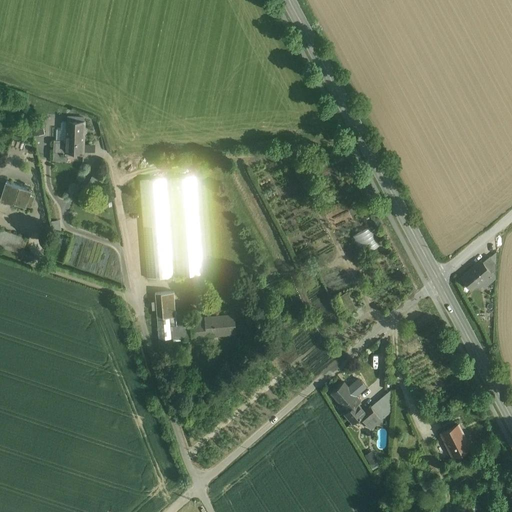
[(35,133),(45,133),(44,122),(34,123),(35,133)]
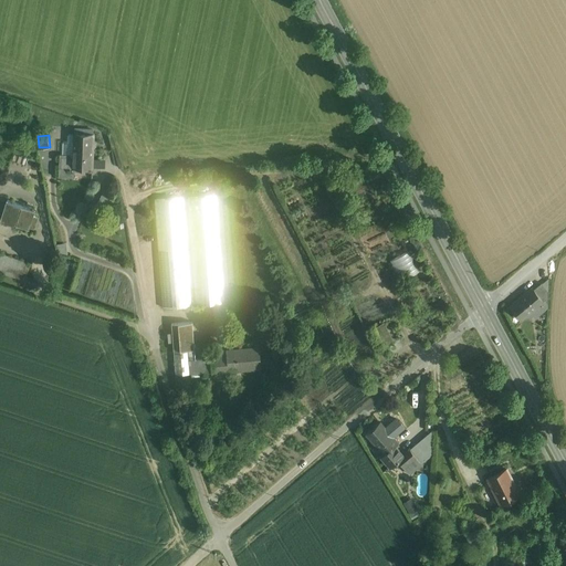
[(73,155),(73,168),(92,169),(93,135),(74,135),(73,155)]
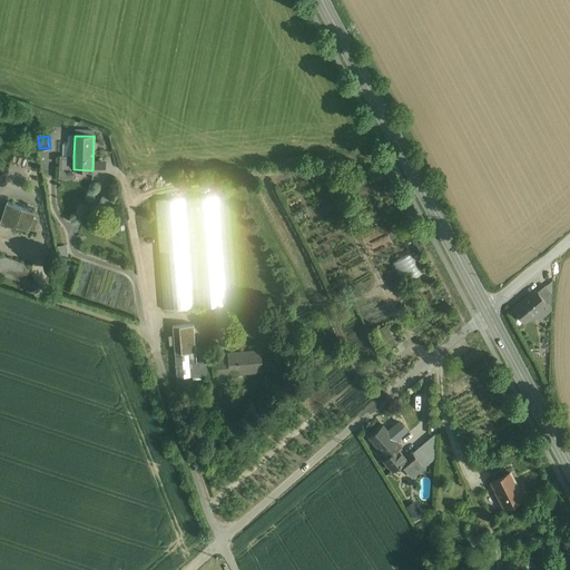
[(74,156),(60,156),(59,179),(75,179),(75,178),(74,178),(74,169),(74,156)]
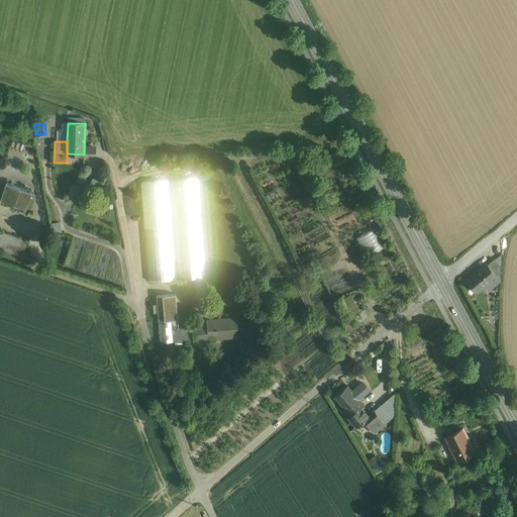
[(197,179),(172,181),(179,279),(205,277),(197,179)]
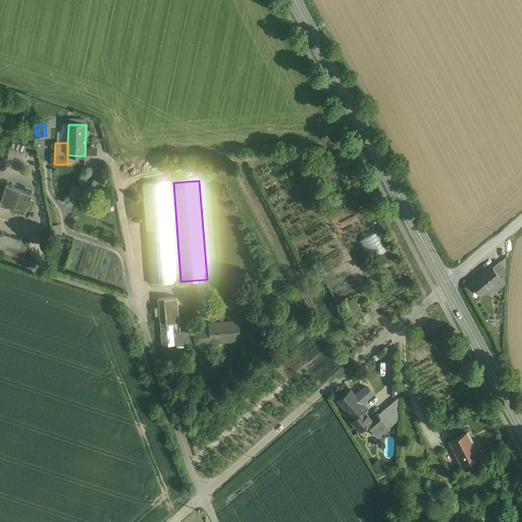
[(169,183),(151,185),(149,185),(143,185),(150,283),(176,281),(169,183)]
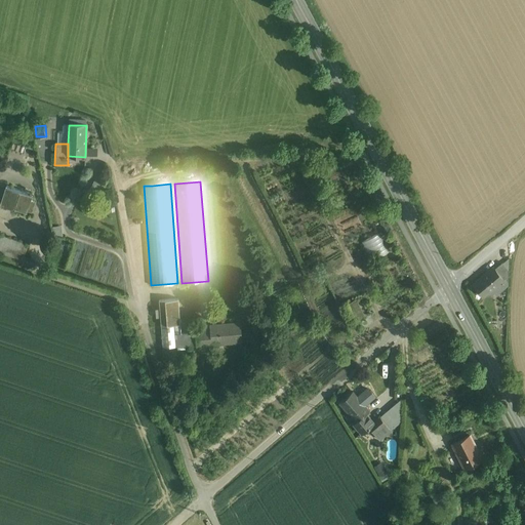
[(32,194),(7,186),(2,203),(27,211),(27,210),(30,200),(32,194)]
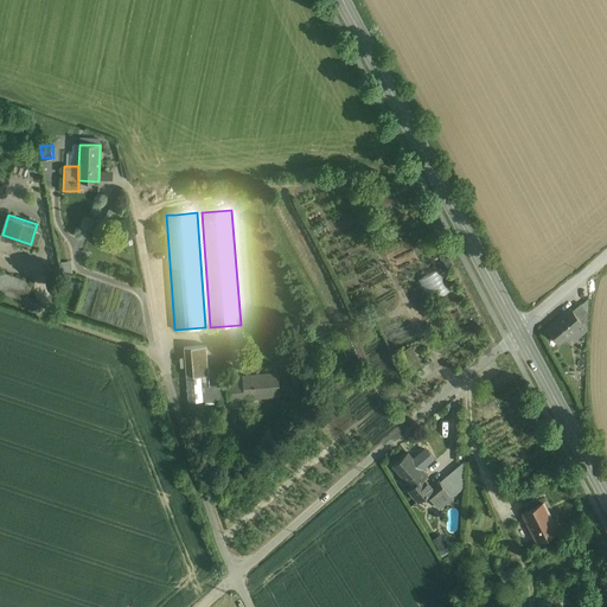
[(34,231),(31,243),(37,246),(40,234),(34,231)]
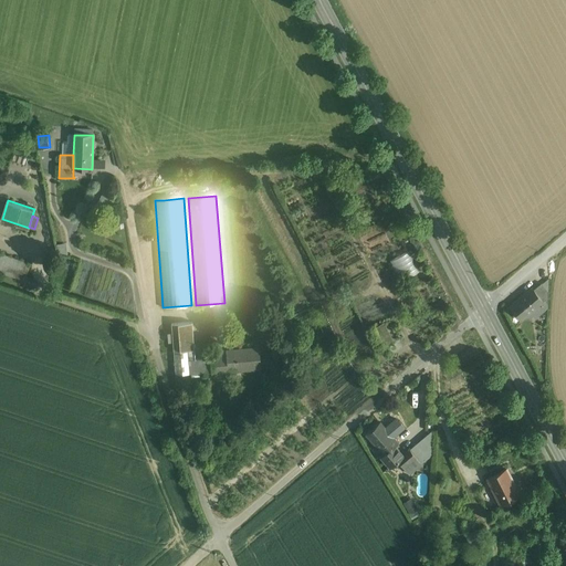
[(409,251),(390,262),(400,281),(420,270),(409,251)]
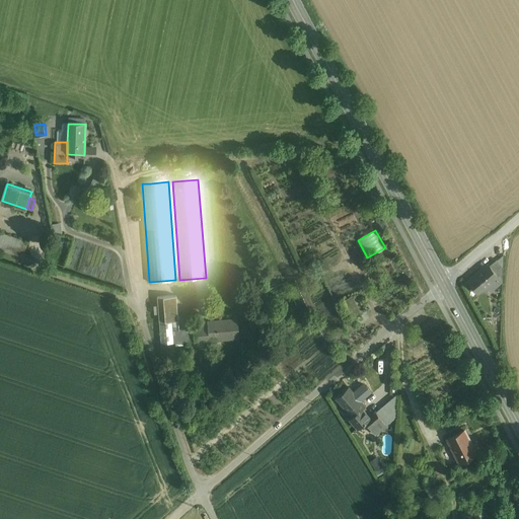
[(26,241),(0,232),(0,252),(20,260),(26,241)]
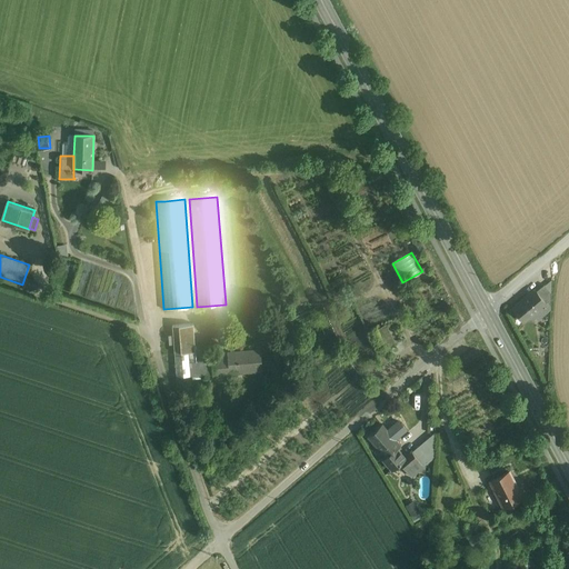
[(551,293),(545,285),(536,291),(538,295),(546,303),(551,300),(551,293)]
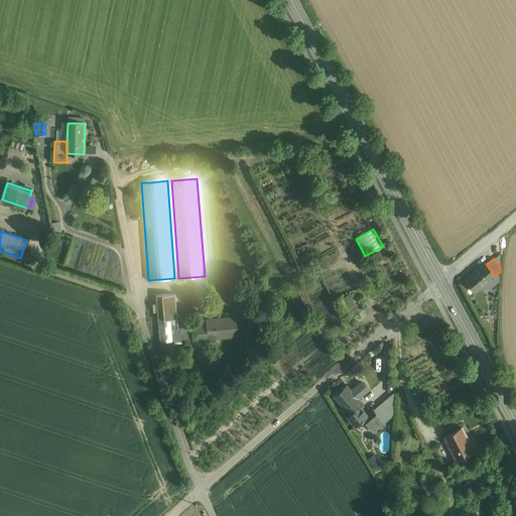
[(486,264),(485,263),(466,279),(476,291),(486,283),(494,276),(495,275),(488,267),(486,264)]
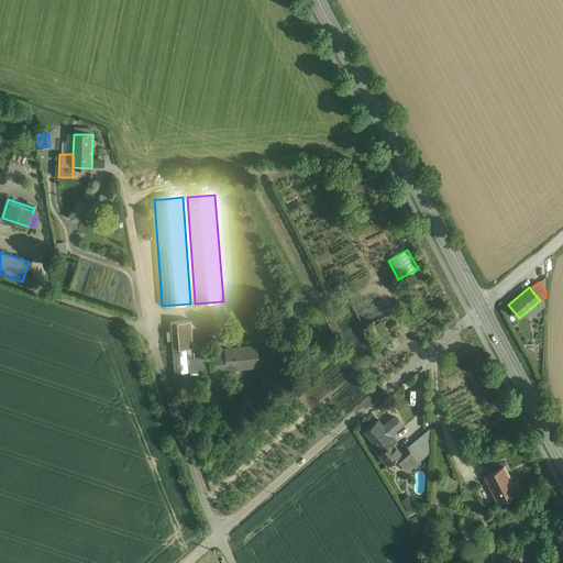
[(544,307),(539,301),(530,309),(534,316),(544,307)]
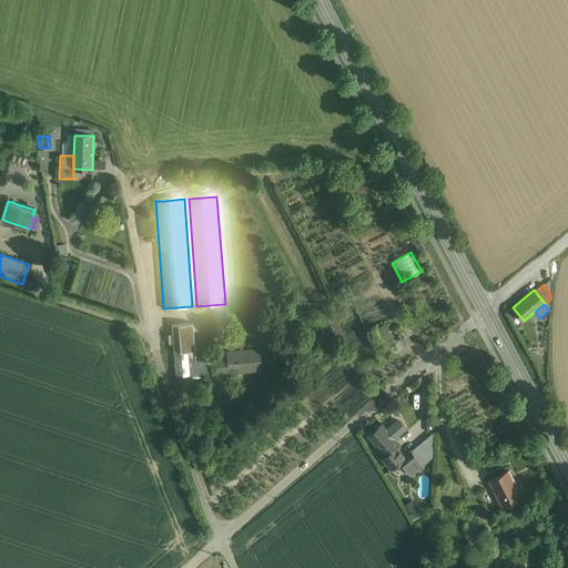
[(194,324),(173,325),(174,353),(196,351),(194,324)]
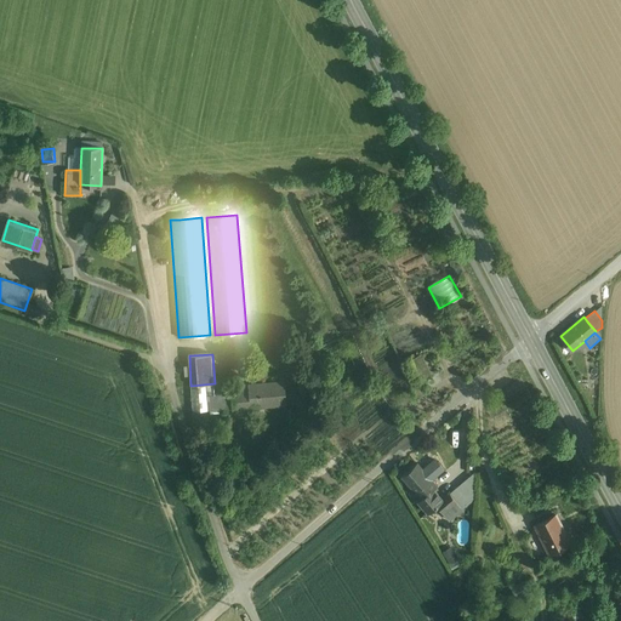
[(285,382),(250,385),(250,392),(232,393),(233,409),(286,404),(285,382)]
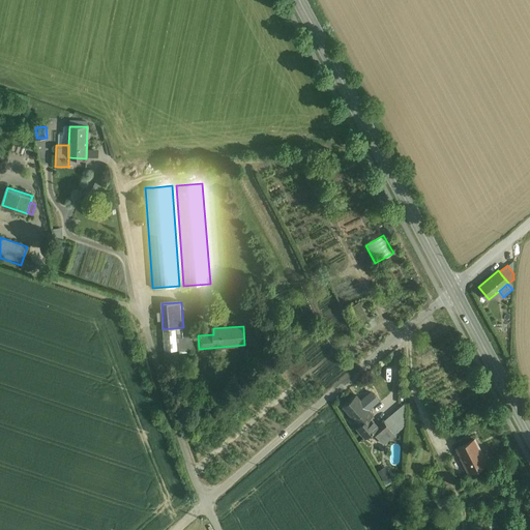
[(199,349),(198,335),(183,336),(183,327),(163,329),(165,351),(199,349)]
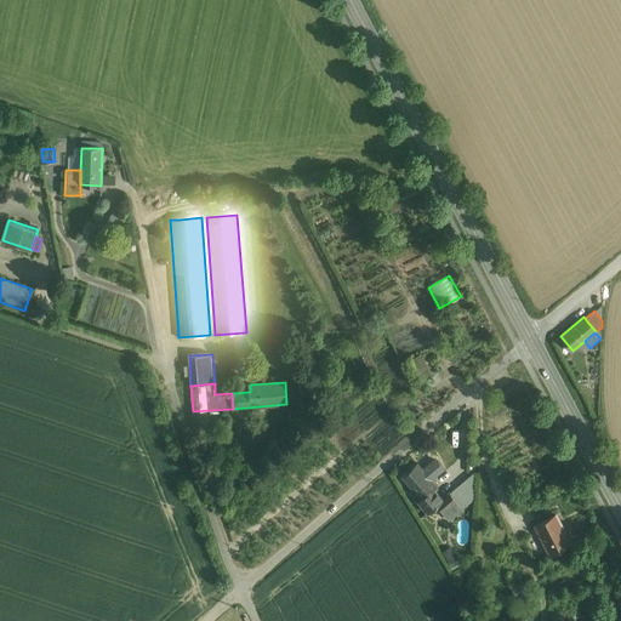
[(428,477),(417,463),(402,477),(409,484),(408,484),(409,485),(410,486),(410,488),(411,488),(421,499),(433,489),(437,486),(432,480),(428,477)]
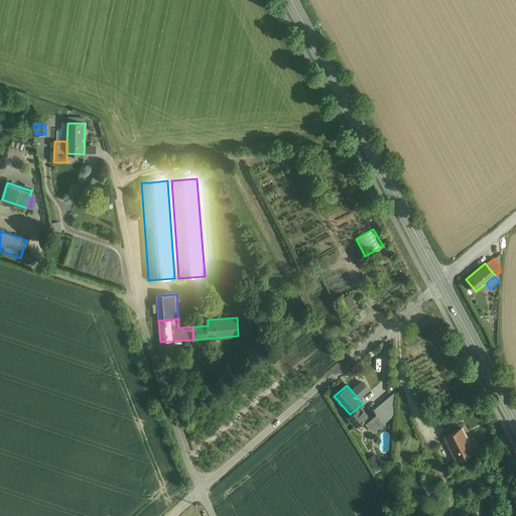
[(394,392),(373,409),(384,422),(395,414),(394,392)]
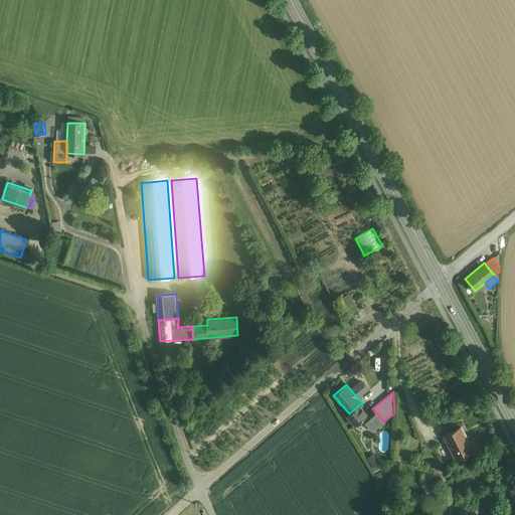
[(383,421),(372,408),(366,413),(359,405),(349,413),(347,415),(354,424),(361,419),(362,419),(372,432),(383,421)]
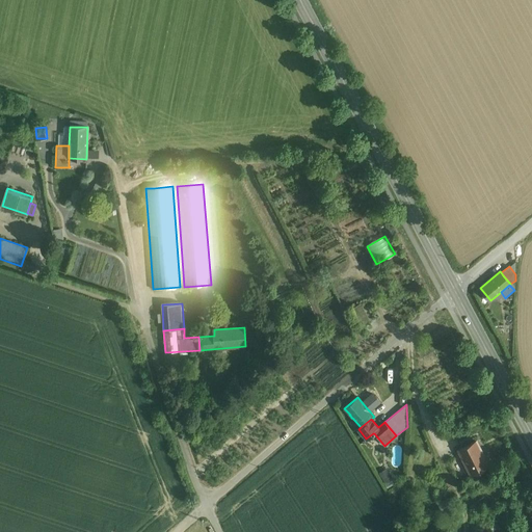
[(488,464),(477,441),(459,450),(471,474),(476,471),(488,464)]
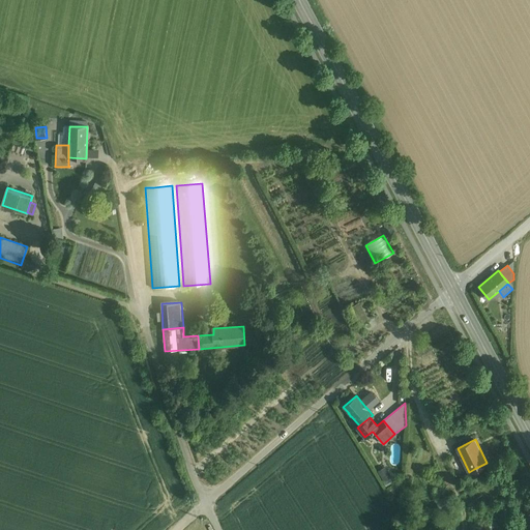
[(457,501),(451,491),(437,498),(442,508),(448,505),(457,501)]
